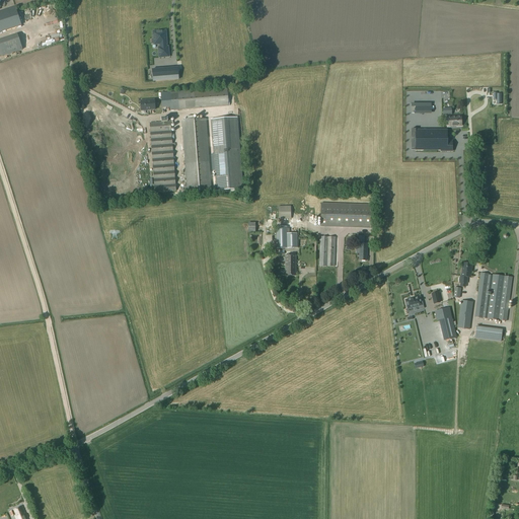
[(15,7),(0,12),(0,32),(21,25),(15,7)]
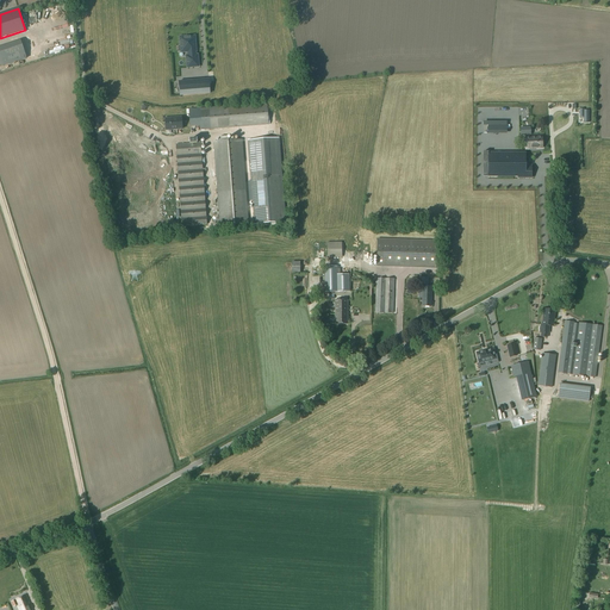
[(181,47),(178,47),(179,51),(181,51),(181,53),(191,51),(191,56),(186,56),(187,67),(198,67),(197,56),(195,56),(194,51),(195,51),(194,37),(187,37),(187,36),(182,37),(182,38),(180,38),(181,47)]
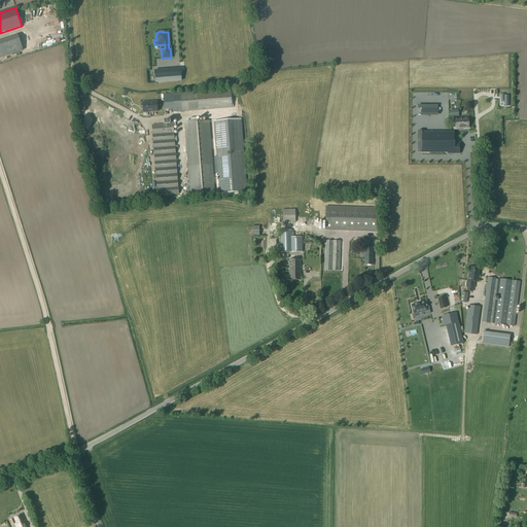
[(180,69),(154,71),(155,82),(181,80),(180,69)]
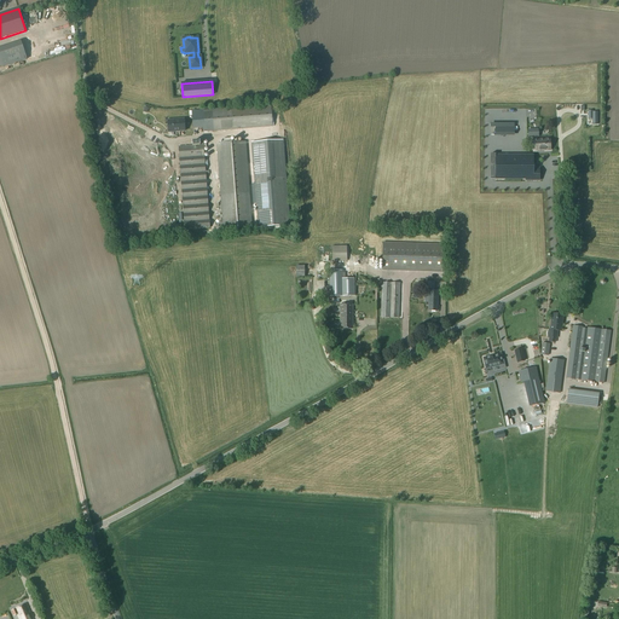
[(271,105),(192,111),(194,129),(203,128),(203,133),(272,127),(271,105)]
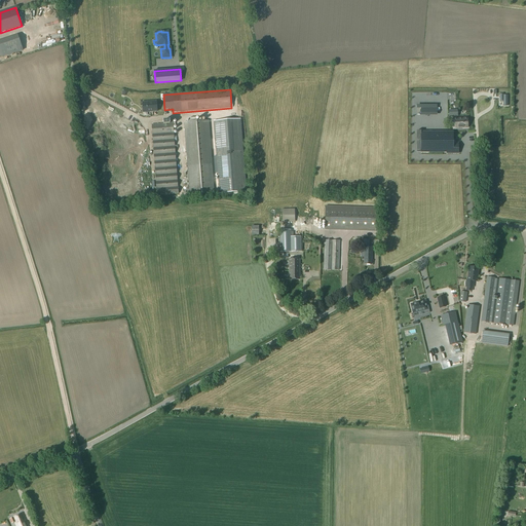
[(156,102),(142,103),(143,113),(157,112),(156,102)]
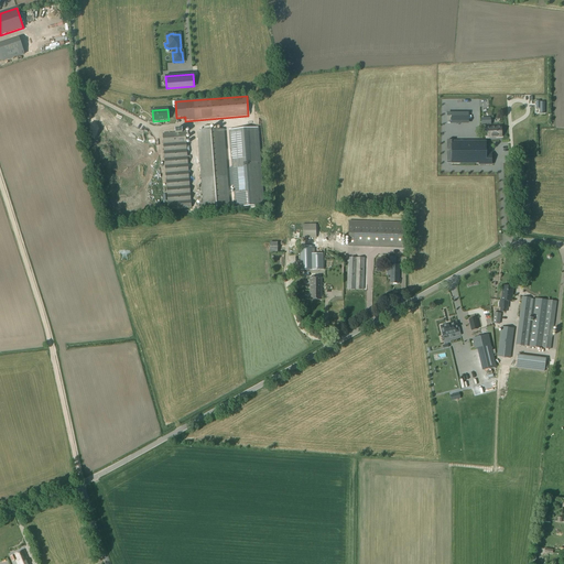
[(489,118),(481,118),(481,125),(487,125),(487,127),(486,127),(486,128),(486,139),(501,138),(500,126),(489,127),(489,123),(489,118)]
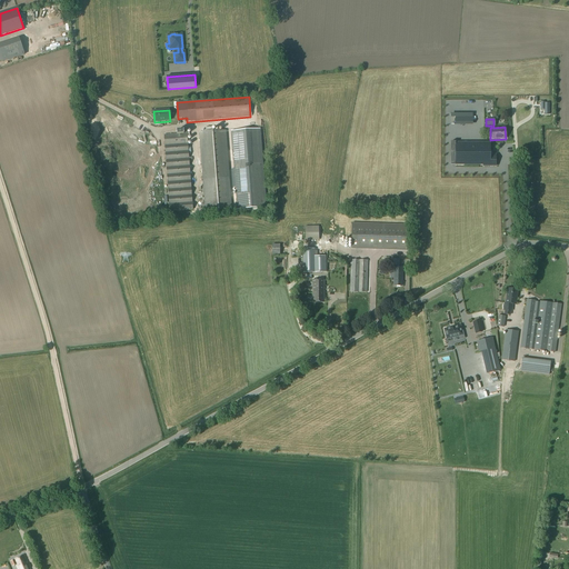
[(177,135),(163,136),(170,212),(192,210),(187,130),(177,131),(177,135)]
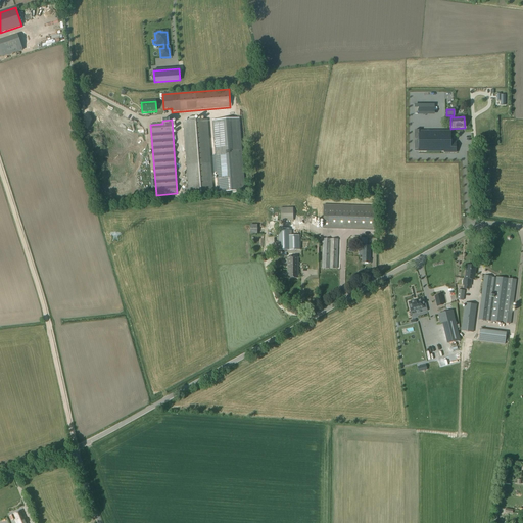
[(207,120),(183,122),(189,194),(212,192),(207,120)]
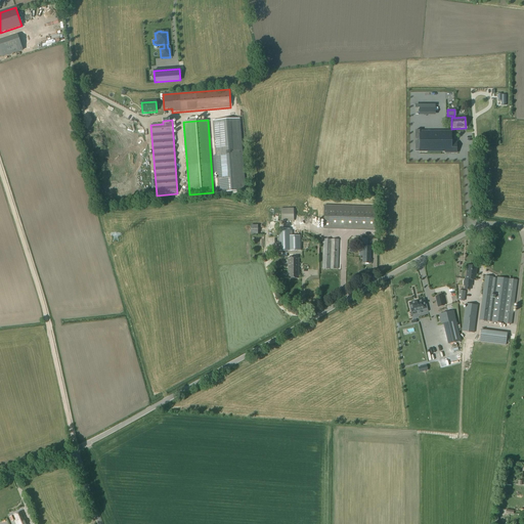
[(245,191),(241,121),(213,122),(218,193),(245,191)]
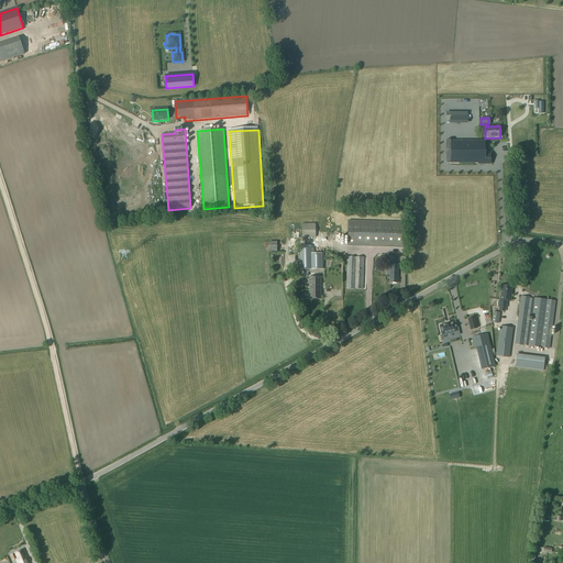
[(485,154),(485,142),(451,142),(451,163),(478,163),(478,164),(490,164),(490,154),(485,154)]
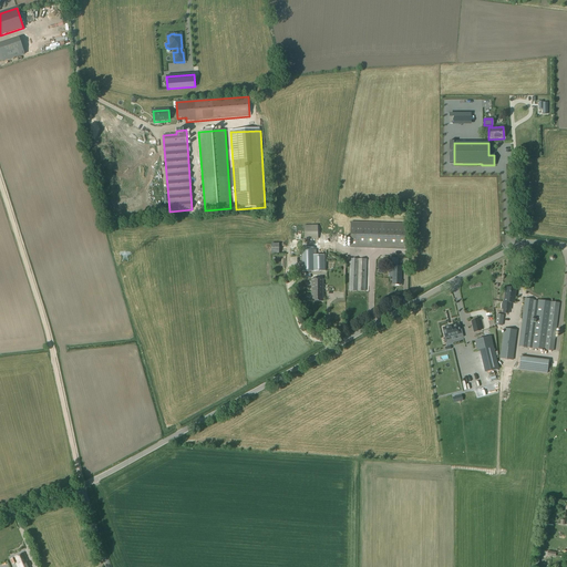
[(351,223),(350,248),(405,250),(406,225),(351,223)]
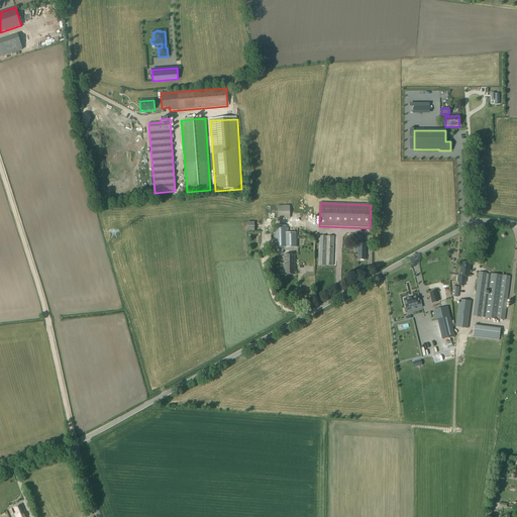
[(287,205),(275,205),(276,218),(288,218),(287,205)]
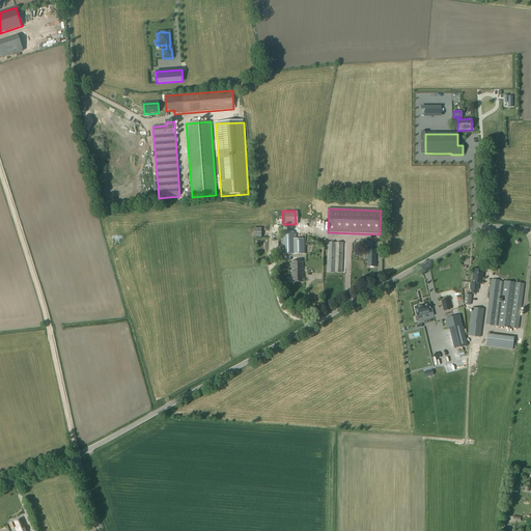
[(294,232),(283,232),(283,254),(304,254),(304,240),(294,240),(294,232)]
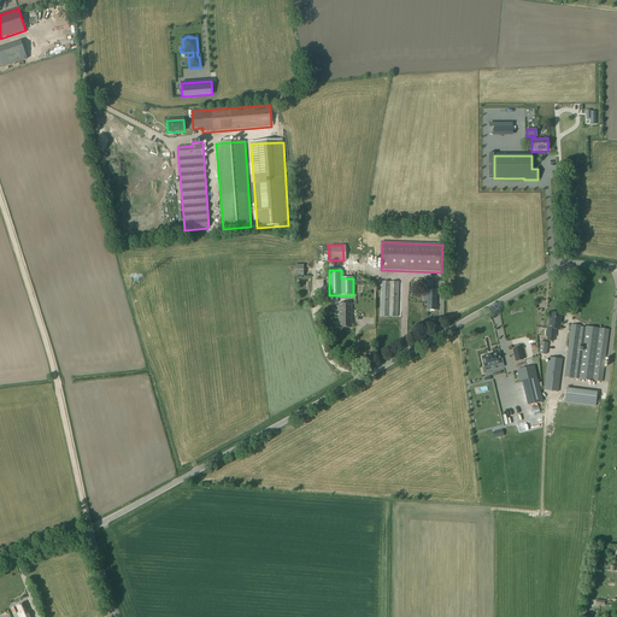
[(381,282),(380,317),(398,317),(399,283),(381,282)]
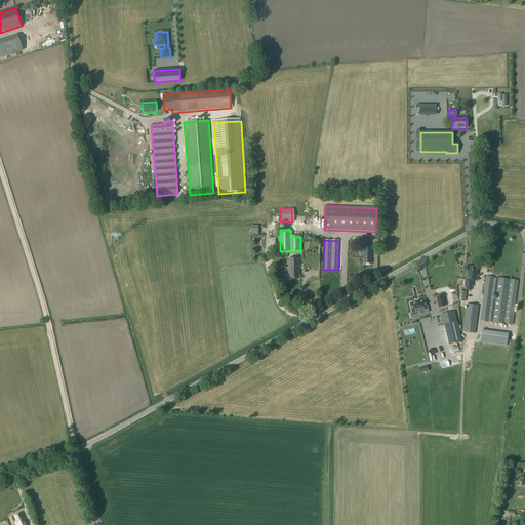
[(363,246),(363,251),(364,251),(364,264),(371,264),(372,246),(364,246),(363,246)]
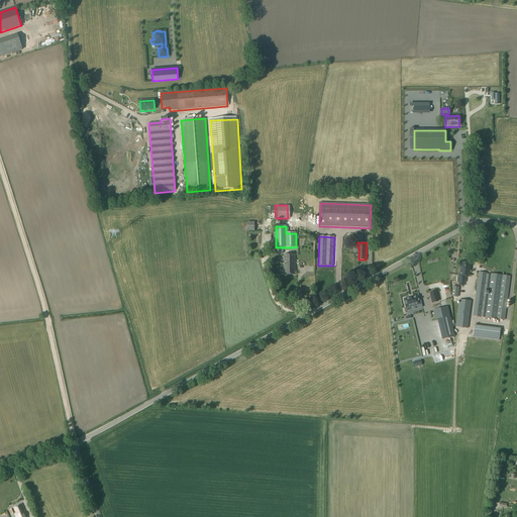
[(295,254),(284,254),(284,276),(295,275),(295,254)]
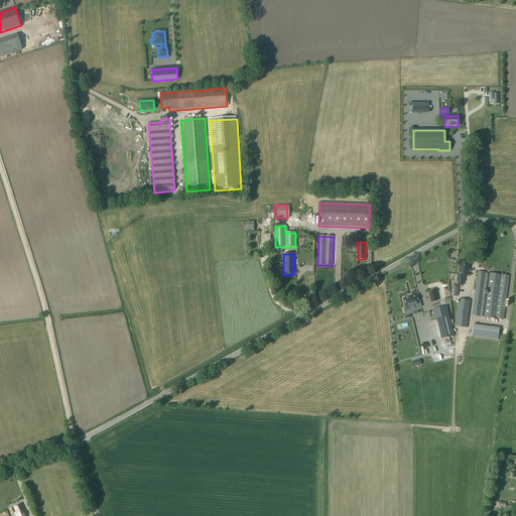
[(465,283),(466,275),(468,276),(470,263),(461,262),(459,275),(457,275),(457,282),(457,285),(463,286),(463,283),(465,283)]
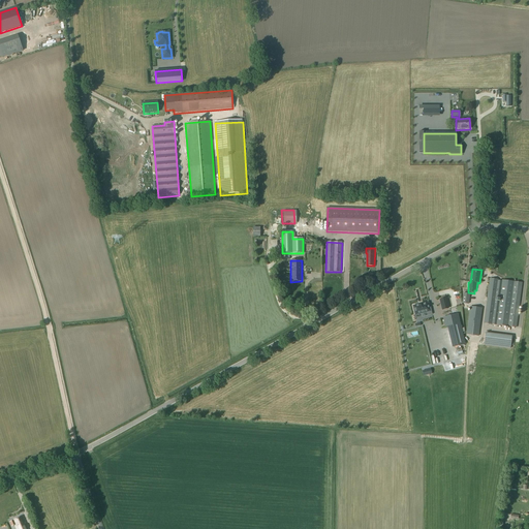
[(490,279),(484,323),(493,325),(496,325),(514,328),(517,307),(518,307),(521,283),(515,282),(502,280),(502,281),(498,281),(499,280),(490,279)]
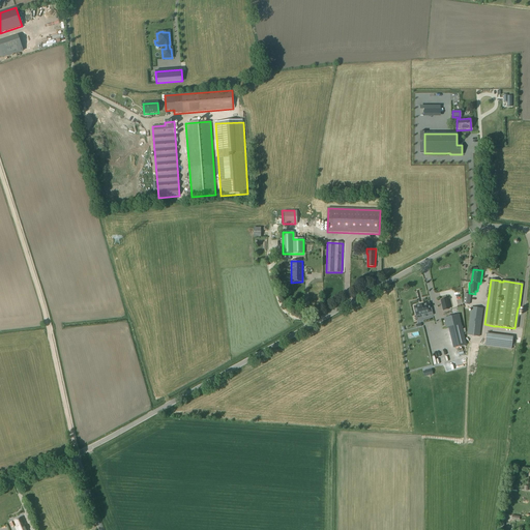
[(449,310),(446,299),(440,300),(443,311),(449,310)]
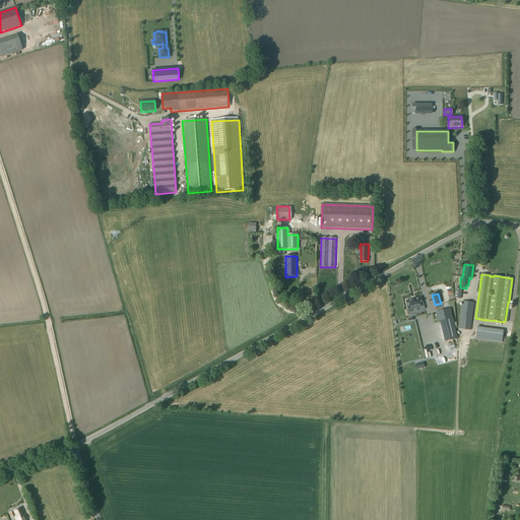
[(414,299),(411,300),(406,301),(408,310),(420,307),(421,310),(425,310),(423,303),(421,303),(420,298),(414,299)]
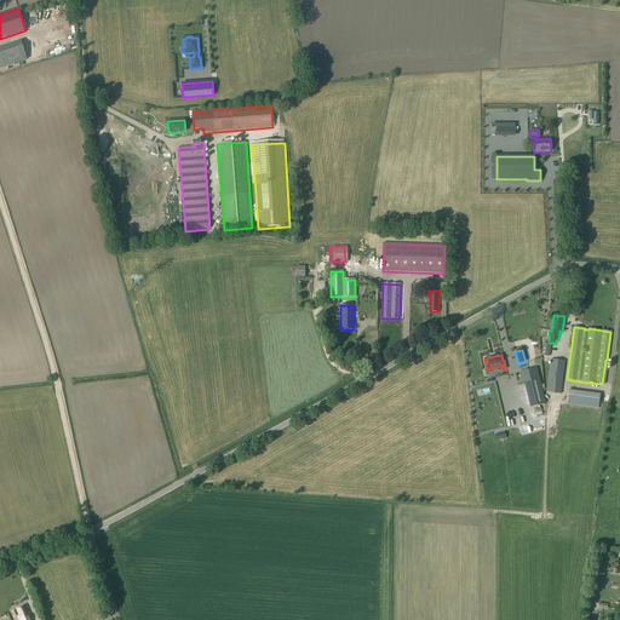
[(551,360),(546,392),(561,395),(566,361),(551,360)]
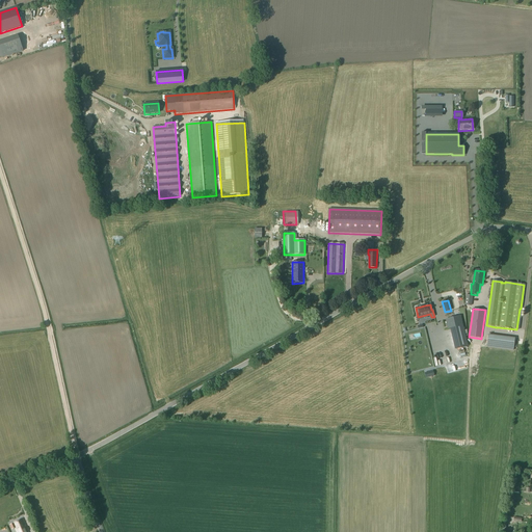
[(468,346),(460,316),(445,320),(448,329),(450,328),(455,349),(468,346)]
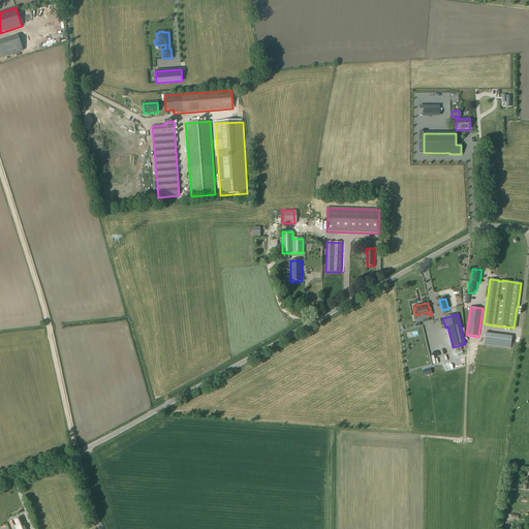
[(51,504),(61,500),(59,496),(49,499),(51,504)]
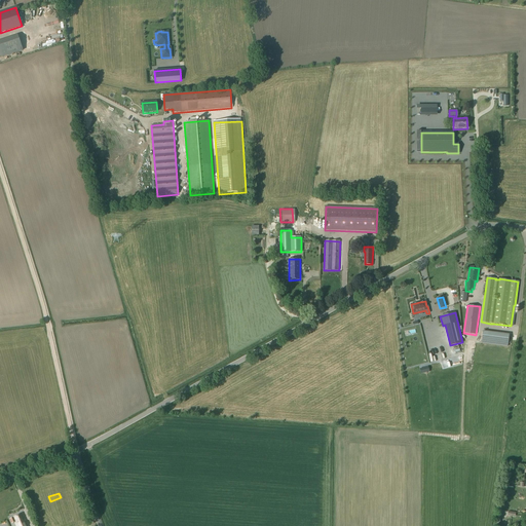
[(27,525),(22,514),(13,518),(15,522),(16,525),(27,525)]
